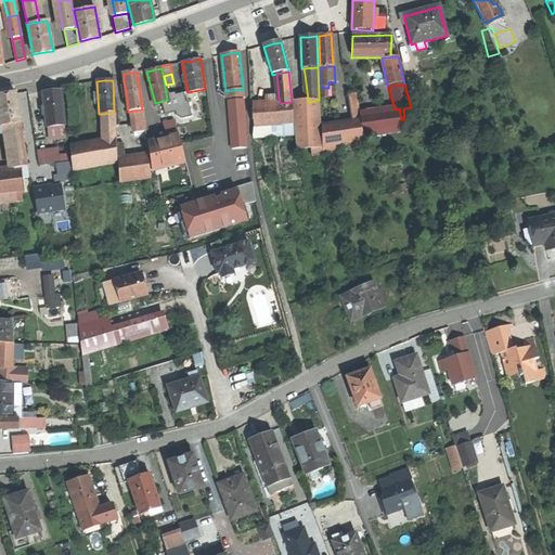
[(205,89),(193,91),(196,107),(208,105),(205,89)]
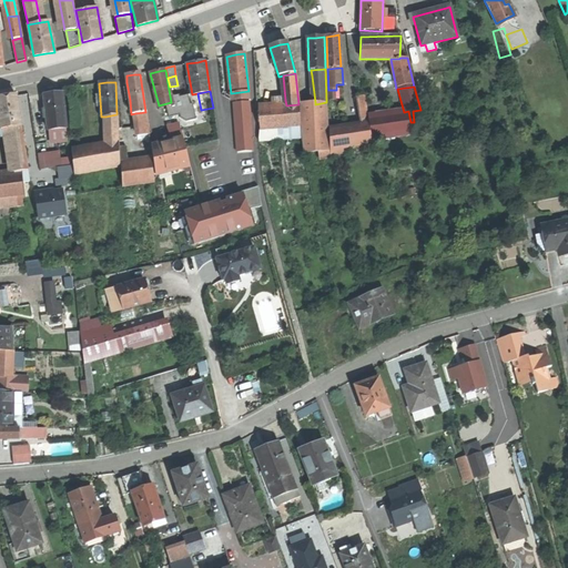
[(249,91),(231,93),(232,102),(237,151),(254,150),(249,91)]
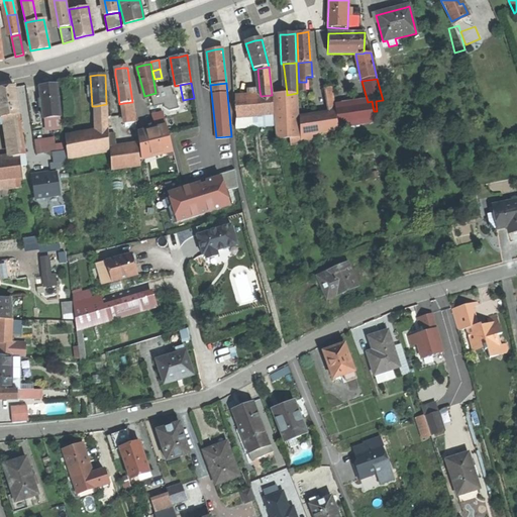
[(46,85),(40,86),(43,119),(46,119),(61,117),(58,84),(46,85)]
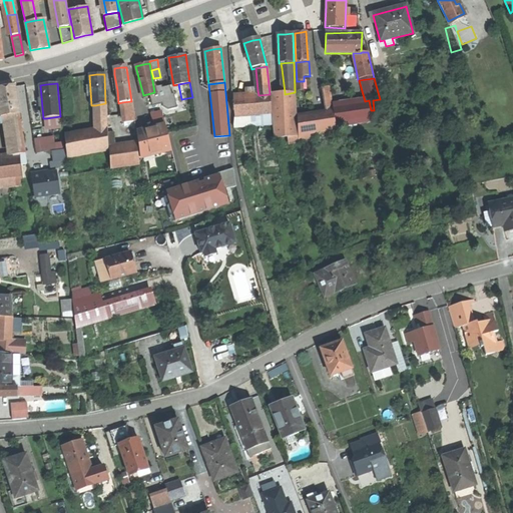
[(161,85),(156,86),(158,94),(150,94),(151,104),(154,104),(162,102),(161,105),(168,108),(177,105),(173,93),(171,93),(169,85),(162,87),(161,85)]
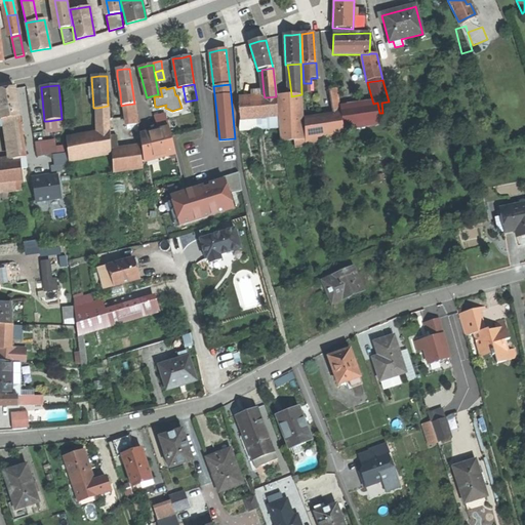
[(7,89),(0,90),(0,114),(1,120),(7,119),(21,117),(16,90),(16,88),(7,89)]
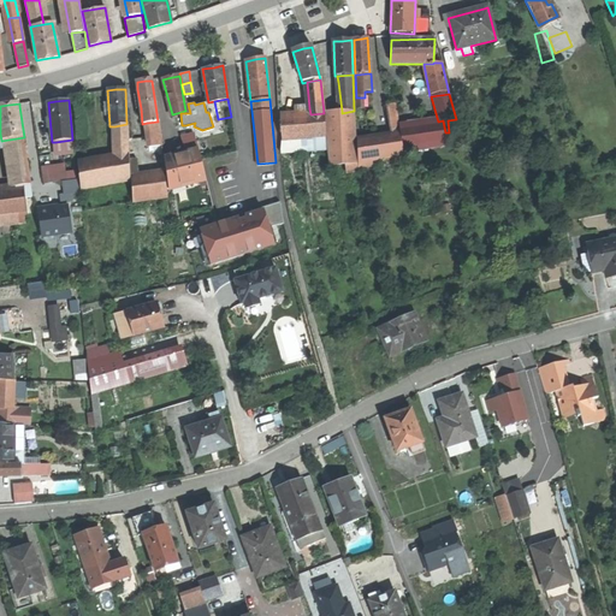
[(396,104),(388,105),(392,135),(401,134),(396,104)]
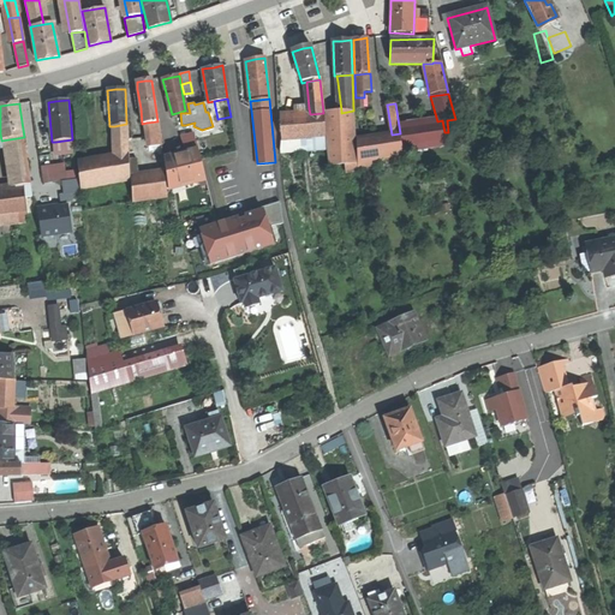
[(341,111),(330,112),(332,125),(342,124),(341,113),(341,111)]
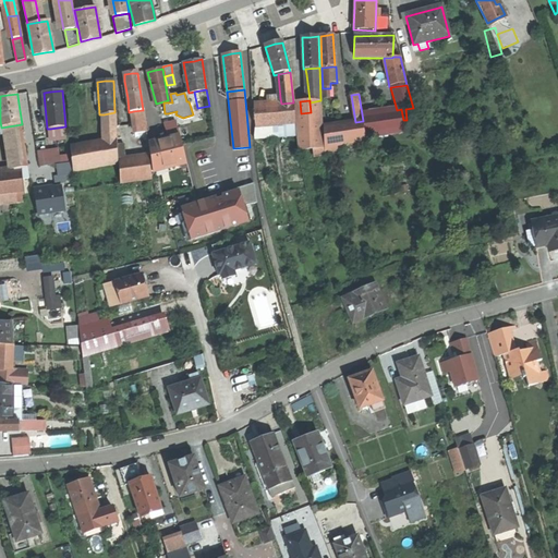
[(320,100),(310,102),(311,112),(322,112),(320,100)]
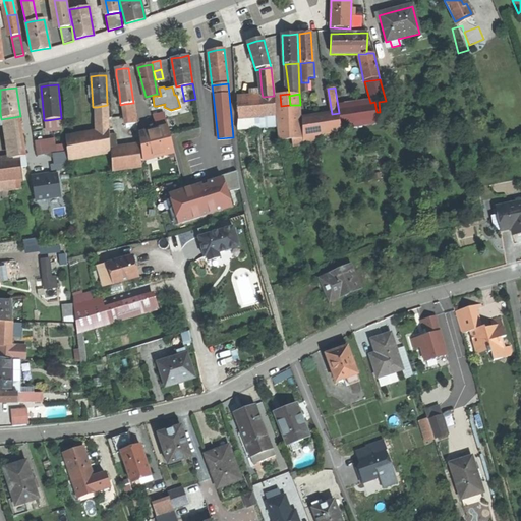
[(263,97),(237,100),(239,130),(276,128),(274,96),(263,97)]
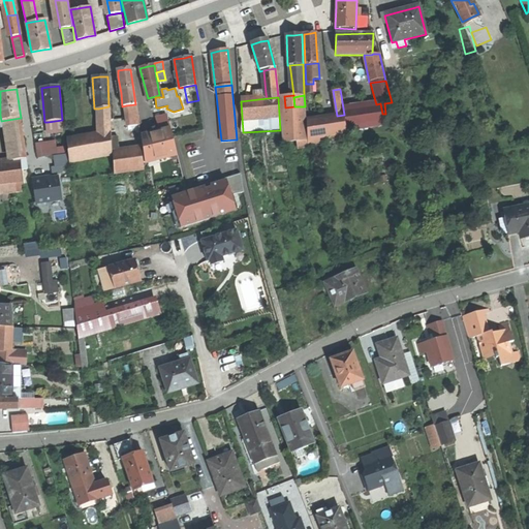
[(376,104),(343,110),(347,130),(384,124),(382,114),(380,103),(376,104)]
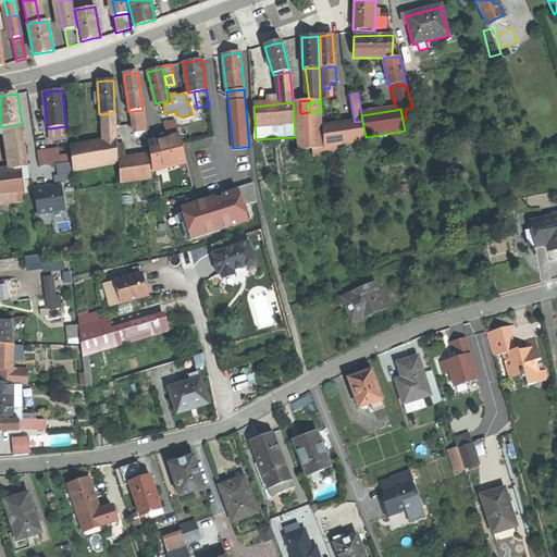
[(143,110),(133,111),(134,120),(133,120),(135,137),(147,136),(143,110)]
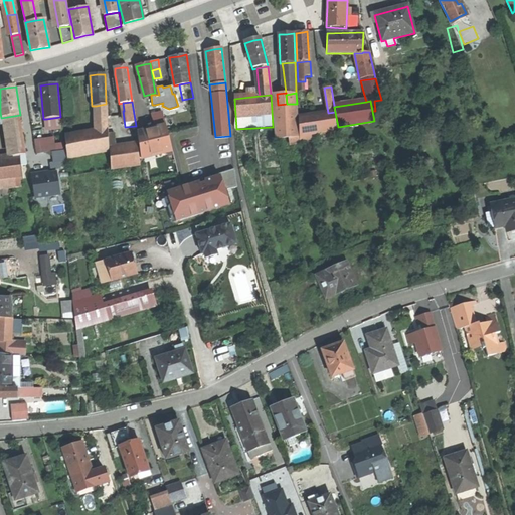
[(96,106),(97,131),(108,128),(106,104),(96,106)]
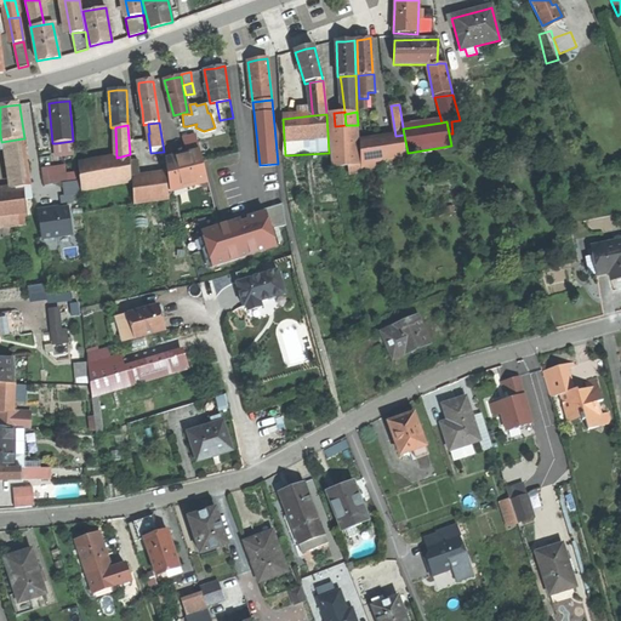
[(346,125),(335,126),(336,141),(358,138),(358,125),(346,125)]
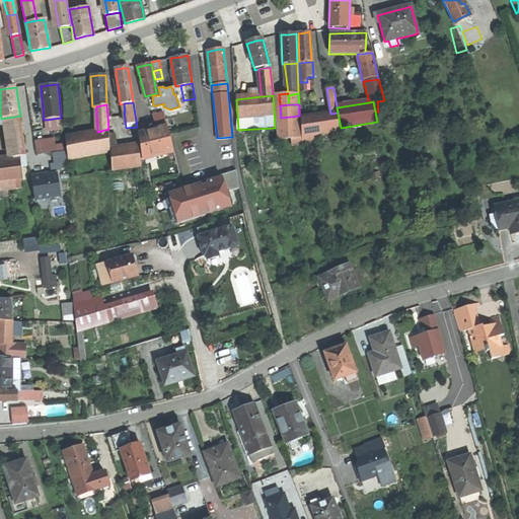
[(163,112),(152,115),(154,123),(165,120),(163,112)]
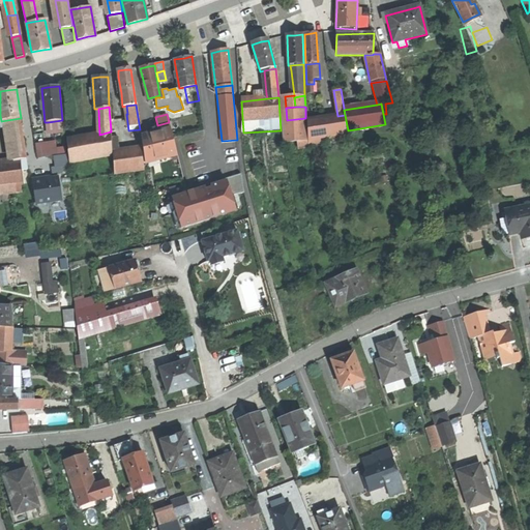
[(337,116),(307,121),(307,140),(348,134),(345,115),(337,116)]
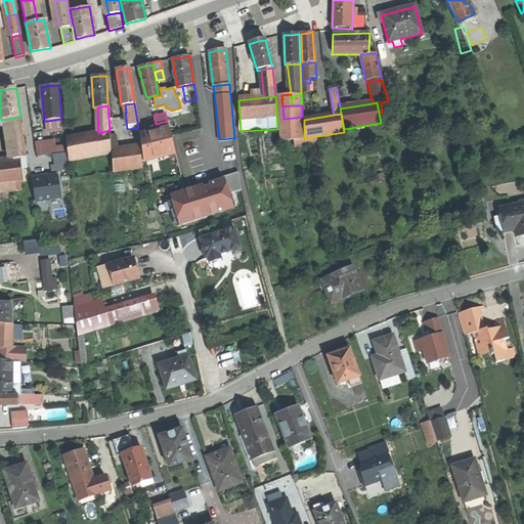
[(20,117),(7,119),(13,158),(26,157),(27,157),(20,117)]
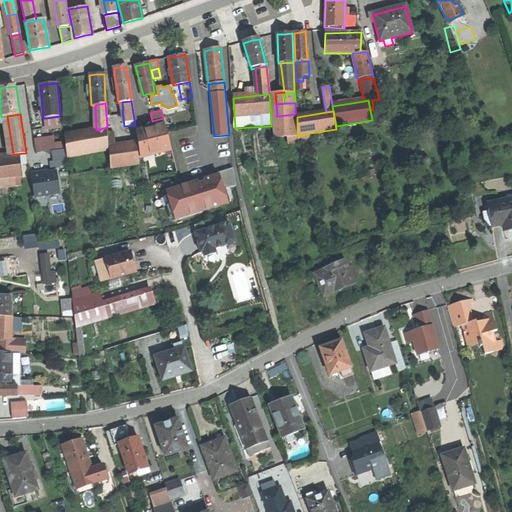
[(277,116),(271,117),(274,138),(287,137),(297,135),(296,114),(295,114),(277,116)]
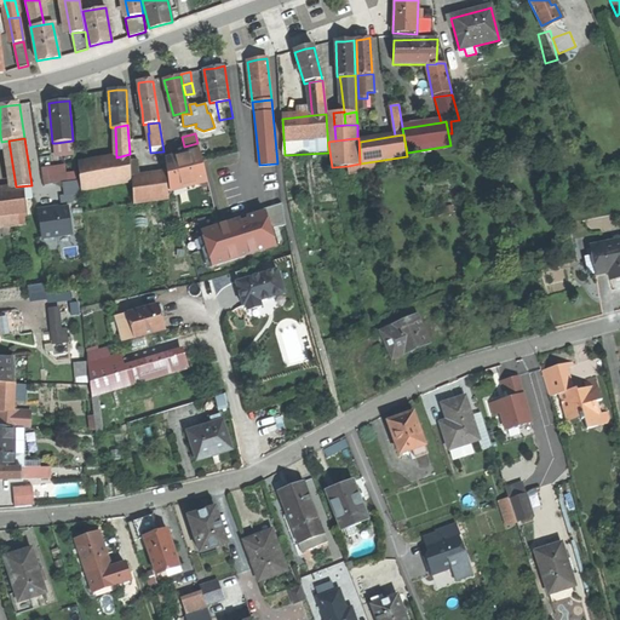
[(73,147),(57,150),(57,159),(74,156),(73,147)]
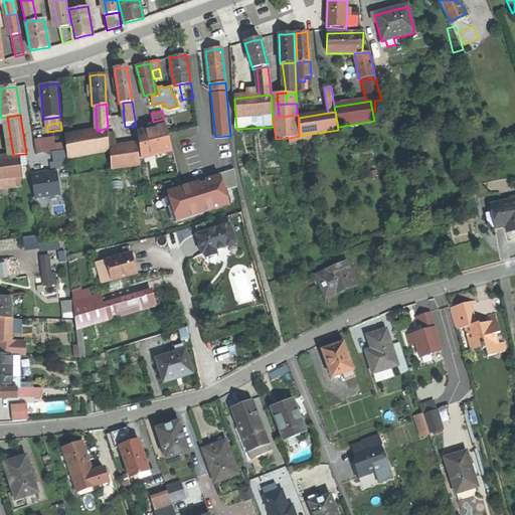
[(165,123),(153,126),(156,137),(140,141),(146,166),(174,159),(168,135),(165,123)]
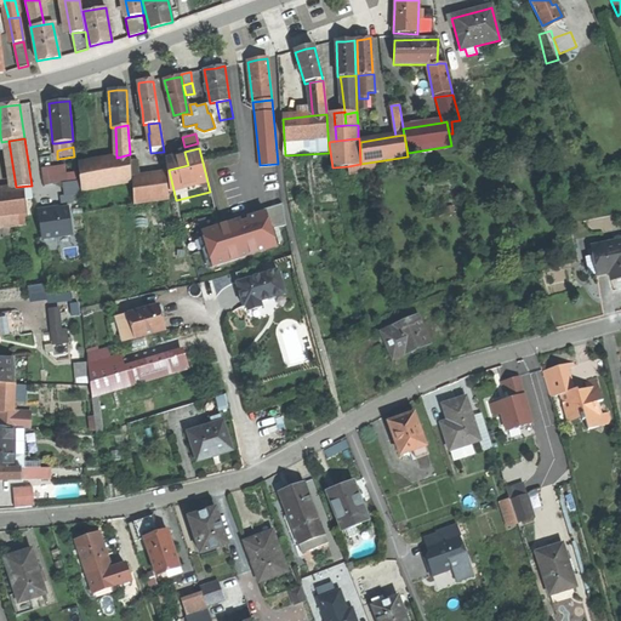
[(117,158),(79,165),(81,192),(131,182),(130,154),(117,158)]
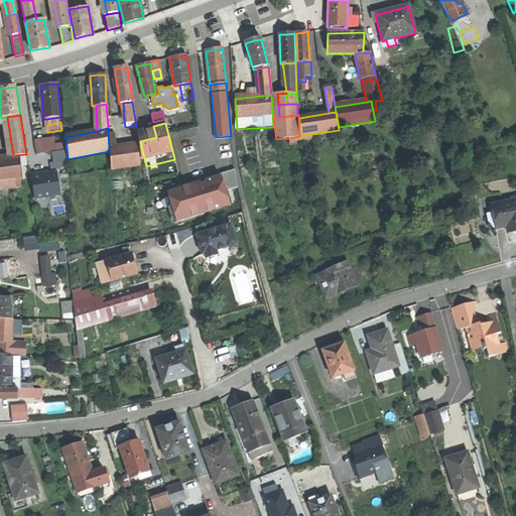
[(299,136),(289,138),(290,145),(299,144),(299,136)]
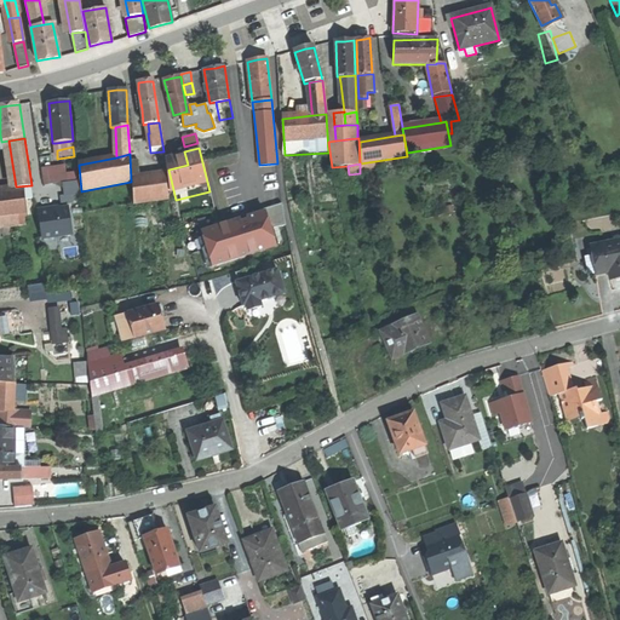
[(166,173),(132,178),(133,204),(170,199),(166,173)]
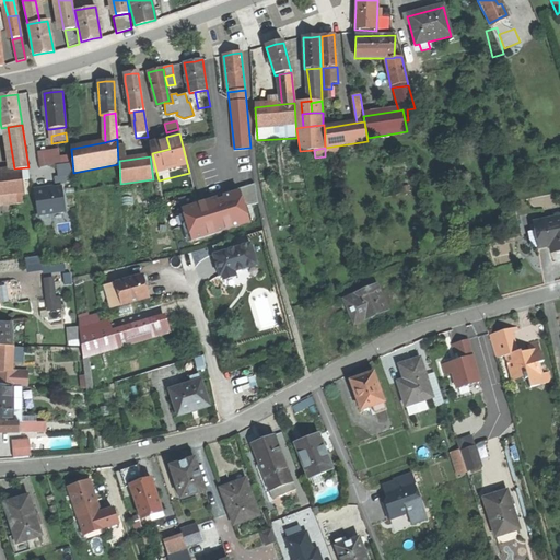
[(70,164),(57,165),(58,176),(65,175),(71,174),(70,164)]
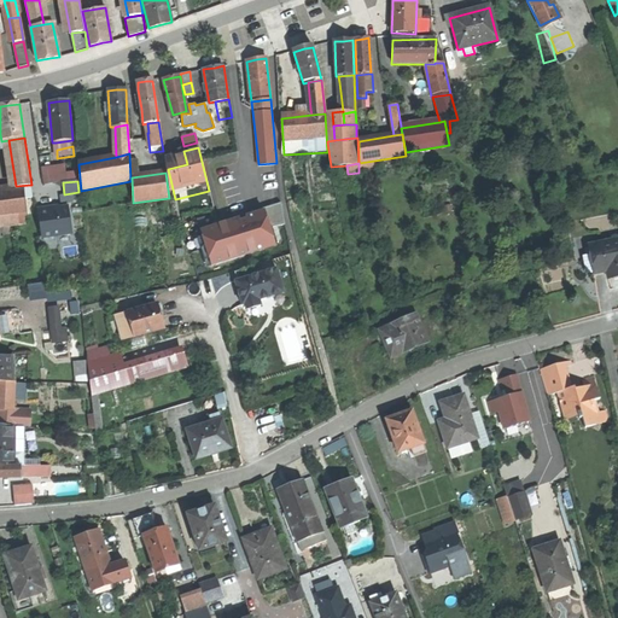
[(0,188),(0,217),(34,214),(30,185),(16,186),(0,188)]
